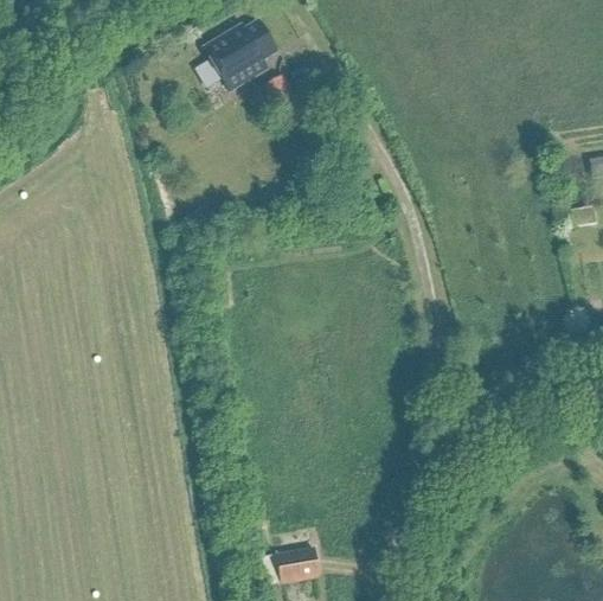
[(244,25),(205,48),(230,89),(268,66),(263,58),(277,50),(260,20),(245,29),(244,25)]
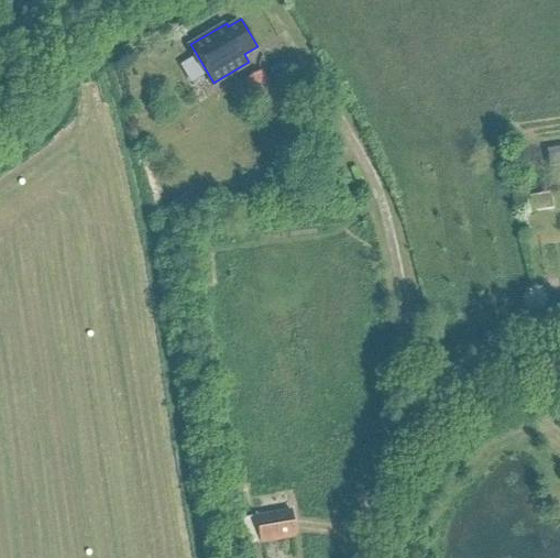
[(262,69),(246,78),(257,98),(273,88),(262,69)]
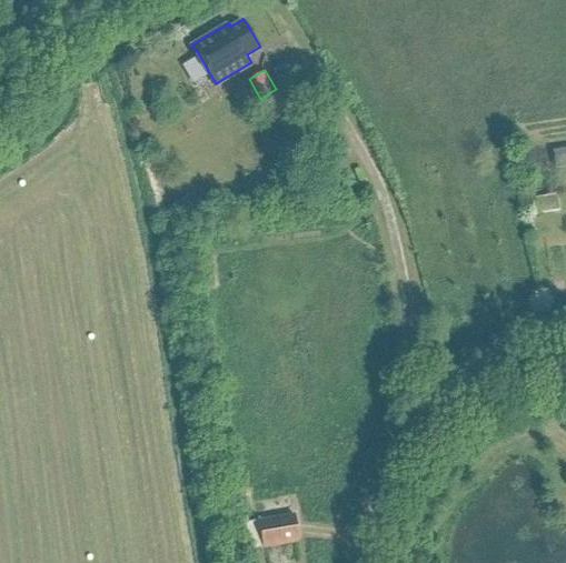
[(565,146),(554,148),(557,166),(565,164),(565,146)]
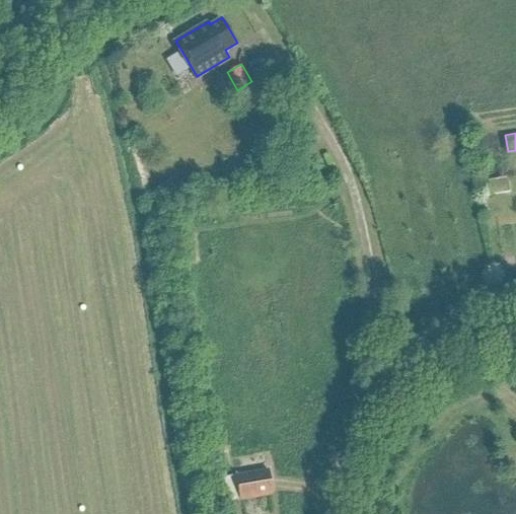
[(487,194),(495,193),(493,181),(486,184),(487,194)]
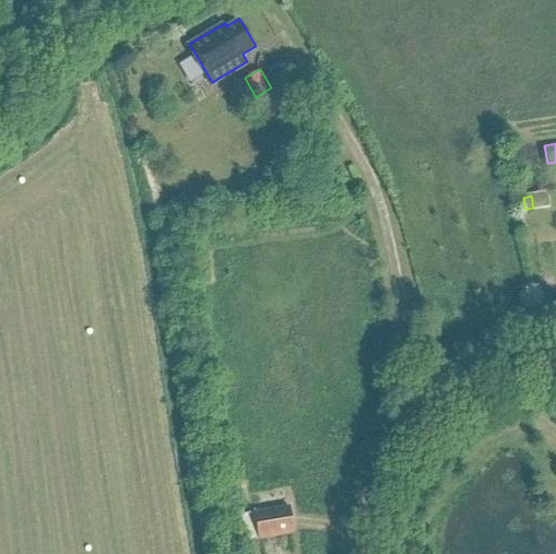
[(244,511),(248,539),(261,537),(295,531),(291,504),(257,509),(244,511)]
